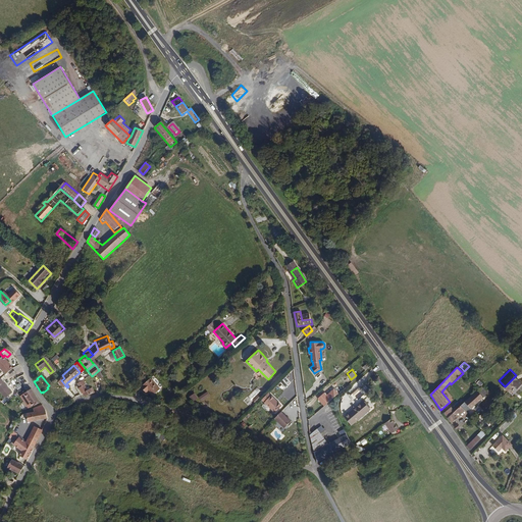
[(65,385),(61,380),(59,378),(55,382),(61,388),(65,385)]
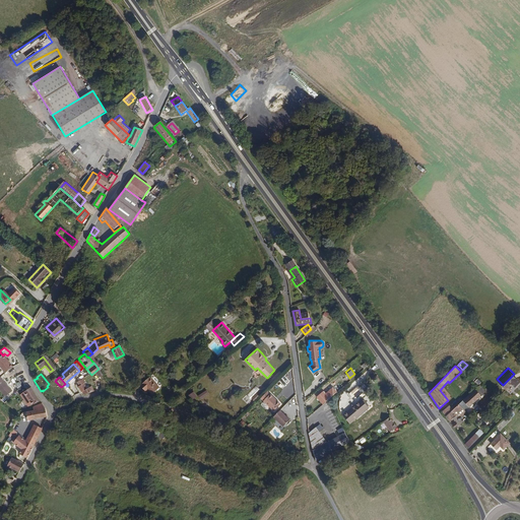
[(159,387),(150,377),(140,385),(143,389),(145,387),(147,389),(152,394),(159,387)]
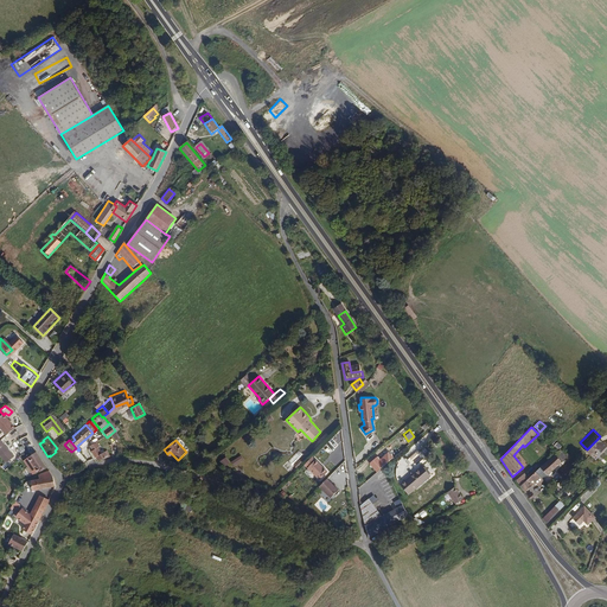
[(100,453),(97,448),(100,447),(96,441),(89,446),(91,449),(90,451),(94,458),(100,453)]
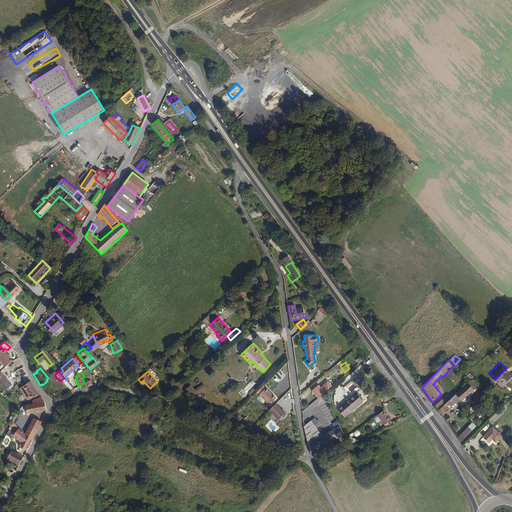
[(10,385),(2,375),(0,376),(0,385),(4,390),(10,385)]
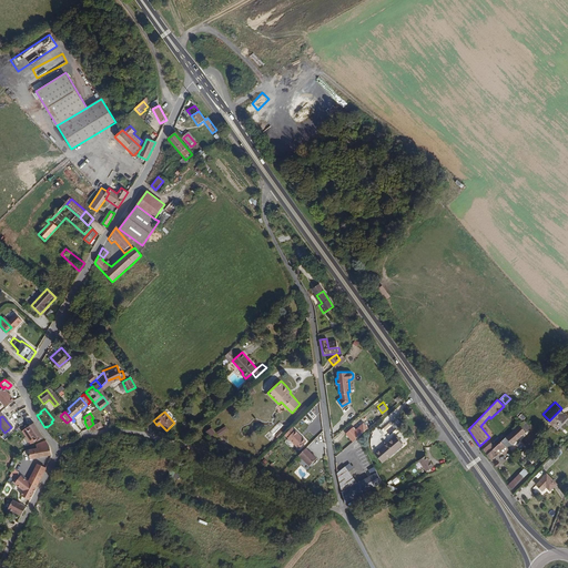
[(514,443),(531,426),(526,421),(520,426),(519,424),(507,435),(514,443)]
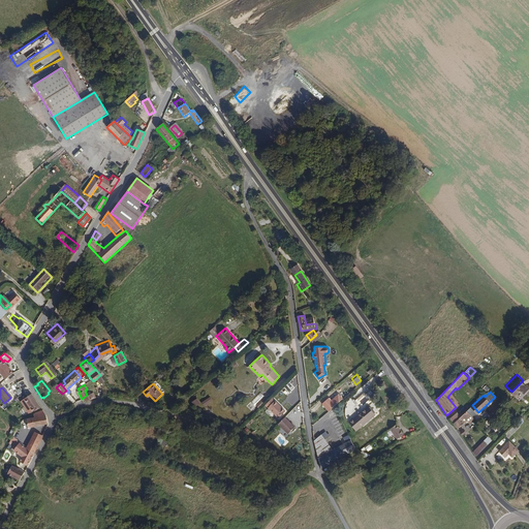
[(38,407),(30,393),(23,396),(30,409),(38,407)]
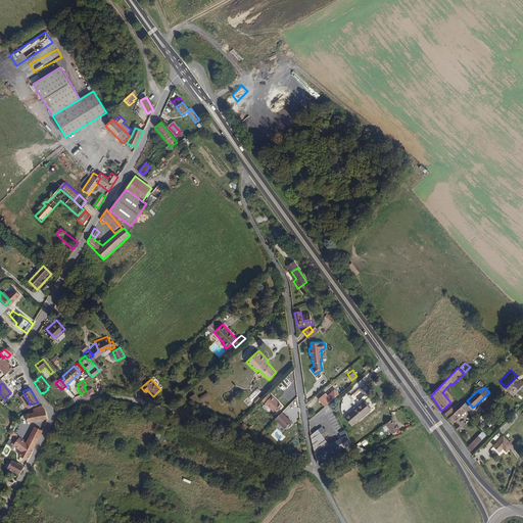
[(324,405),(338,392),(334,388),(328,394),(326,395),(324,392),(318,397),(324,405)]
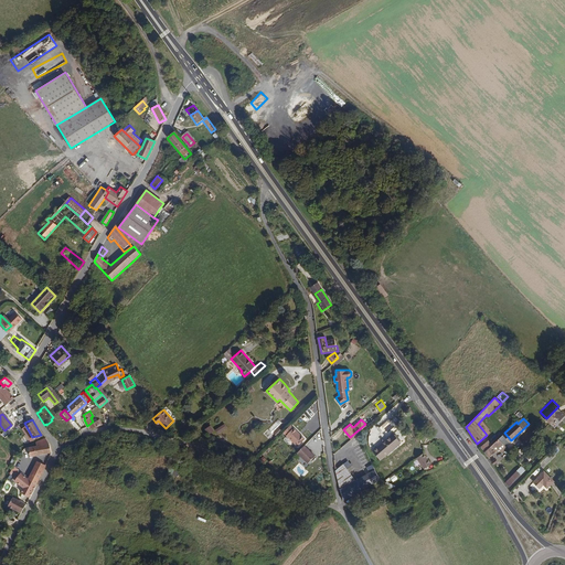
[(217,434),(227,428),(225,424),(215,429),(217,434)]
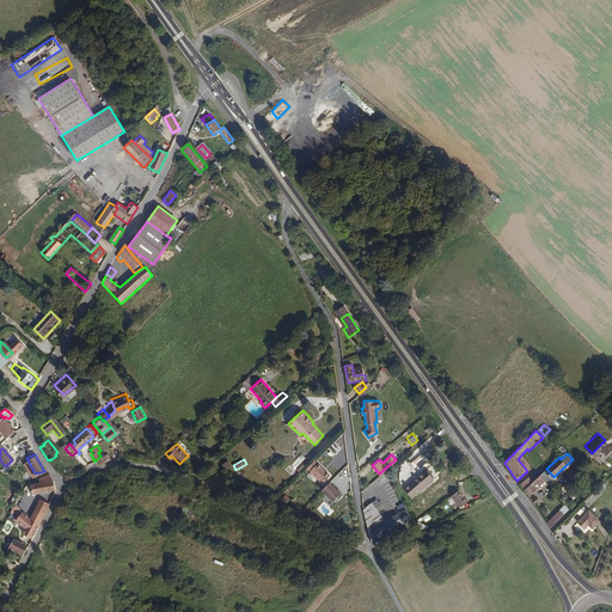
[(330,477),(326,472),(325,472),(323,470),(324,470),(316,461),(307,470),(322,484),(330,477)]
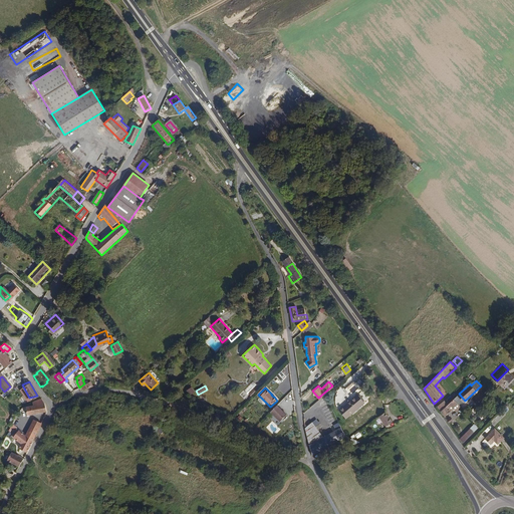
[(347,417),(365,401),(358,393),(340,409),(347,417)]
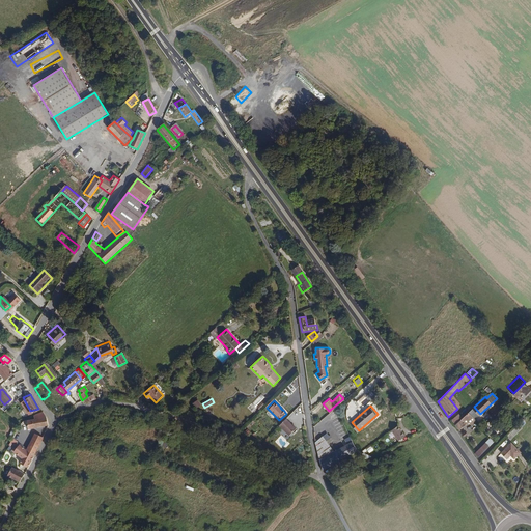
[(480,414),(474,407),(470,410),(476,418),(480,414)]
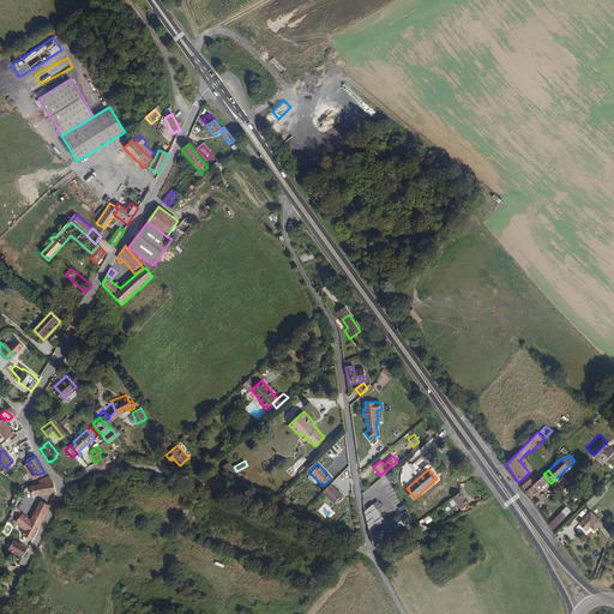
[(531,495),(540,488),(542,491),(551,483),(543,474),(535,482),(528,489),(531,495)]
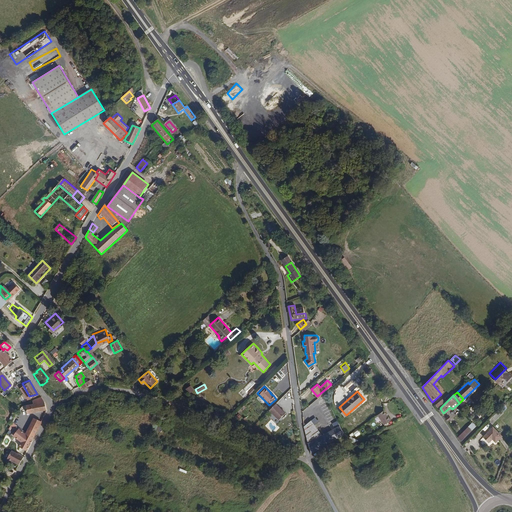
[(47,409),(46,402),(39,397),(32,400),(33,403),(24,405),(25,413),(45,411),(47,409)]
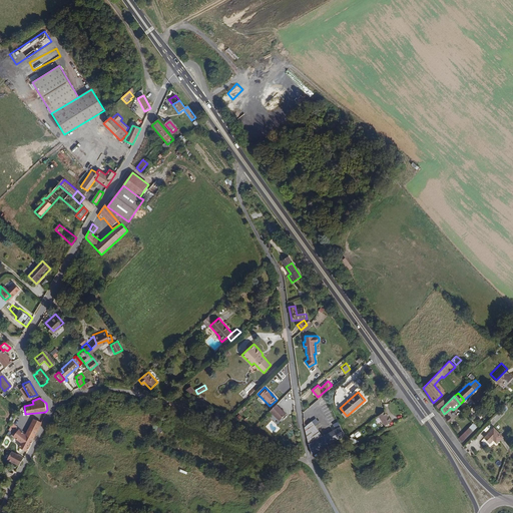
[(441,409),(447,403),(444,400),(438,405),(441,409)]
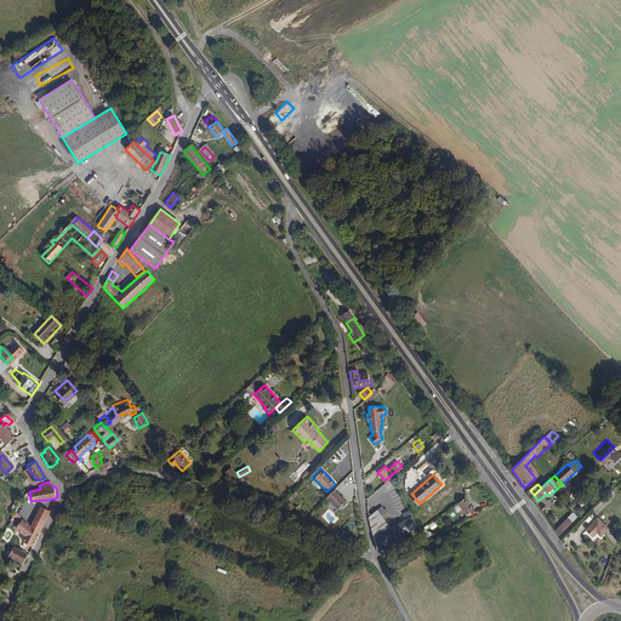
[(348,501),(336,489),(329,496),(340,508),(348,501)]
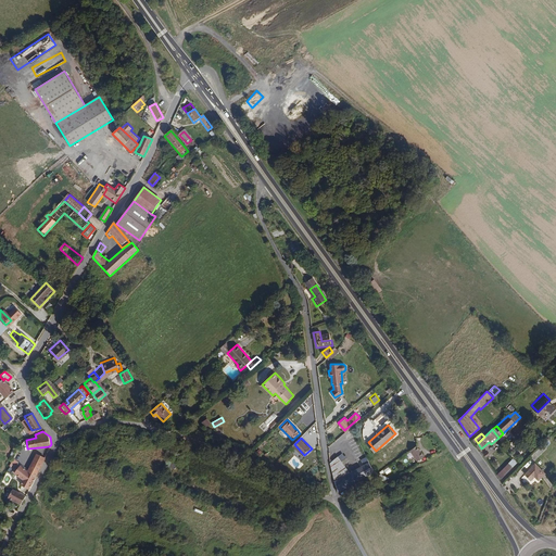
[(405,450),(400,442),(395,444),(401,453),(405,451),(405,450)]
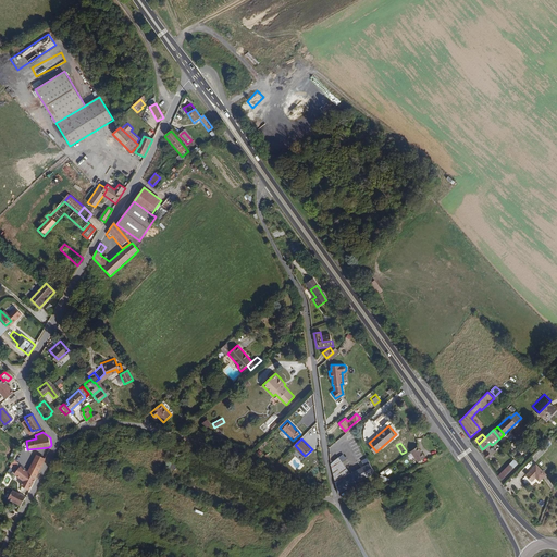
[(419,461),(425,457),(418,446),(411,450),(419,461)]
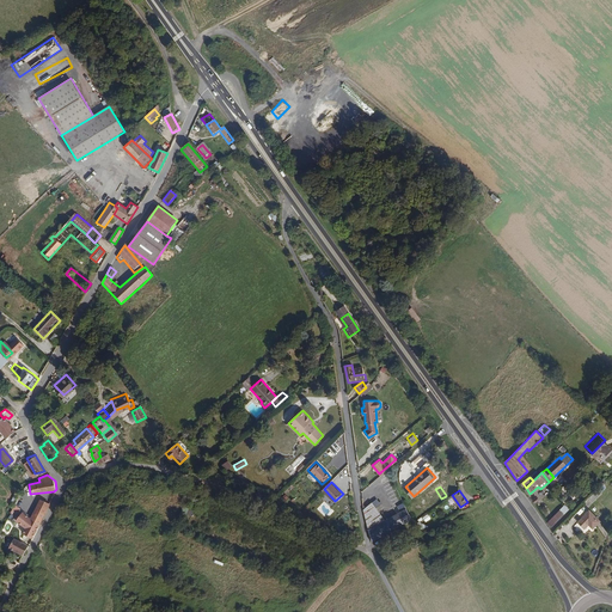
[(592,503),(600,494),(597,491),(588,500),(592,503)]
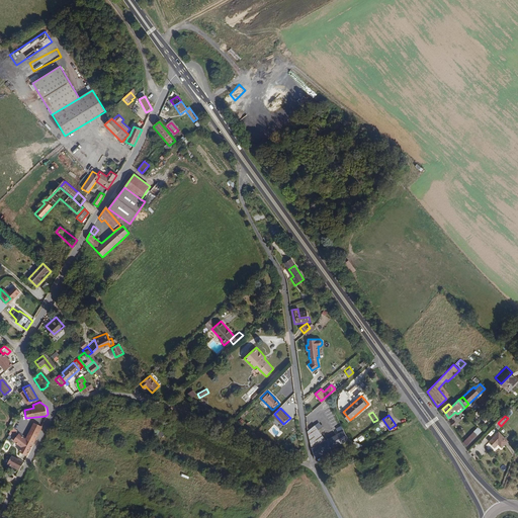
[(24,431),(16,424),(18,420),(15,420),(11,427),(22,435),(24,431)]
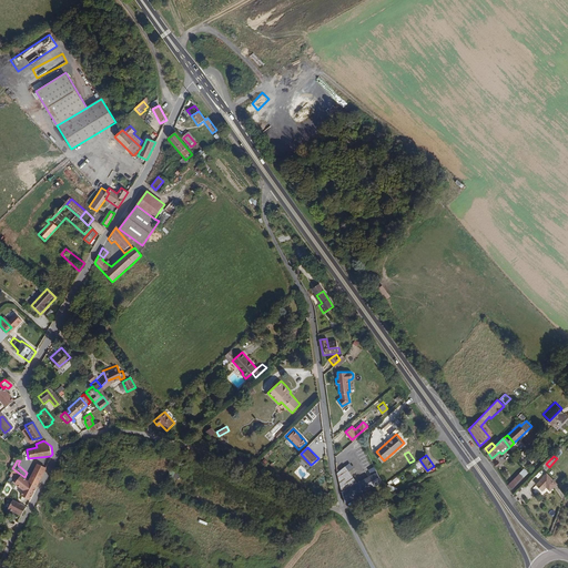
[(37,486),(46,465),(38,462),(28,479),(37,486)]
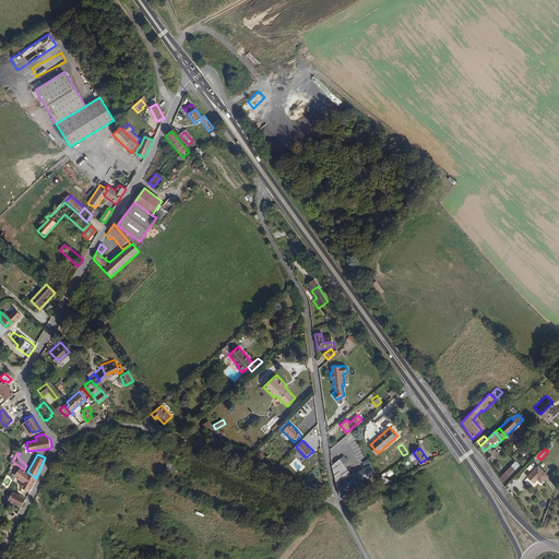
[(346,467),(344,465),(347,462),(349,463),(353,460),(346,454),(332,468),(334,475),(346,467)]
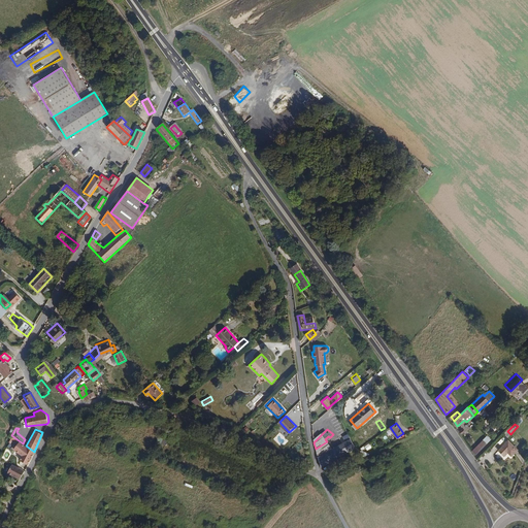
[(334,449),(327,441),(316,449),(321,467),(357,446),(352,437),(334,449)]
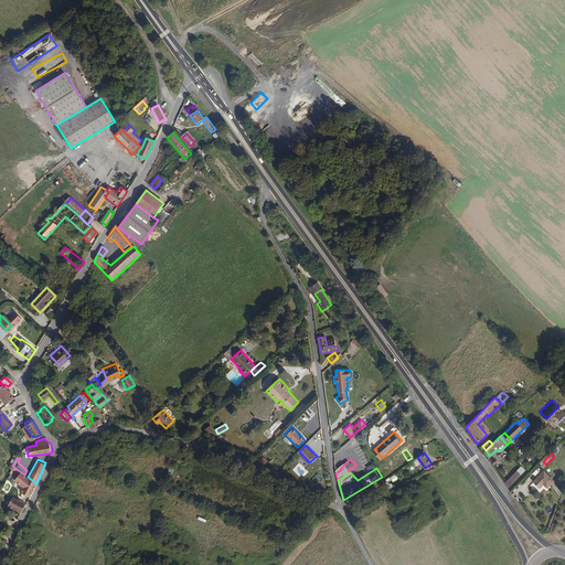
[(509,487),(521,475),(518,470),(507,482),(509,487)]
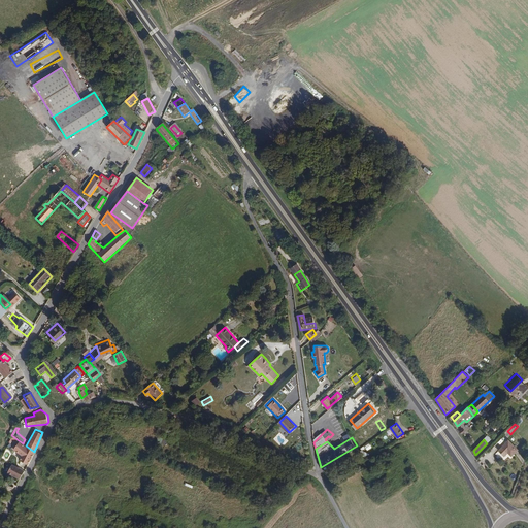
[(518,451),(507,439),(497,451),(504,458),(507,454),(512,458),(518,451)]
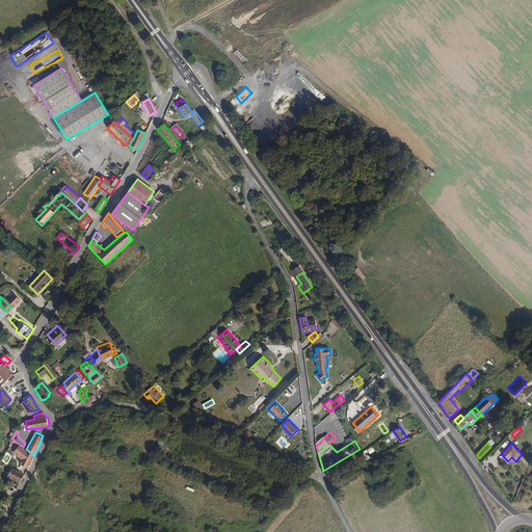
[(27,468),(34,455),(26,449),(20,463),(27,468)]
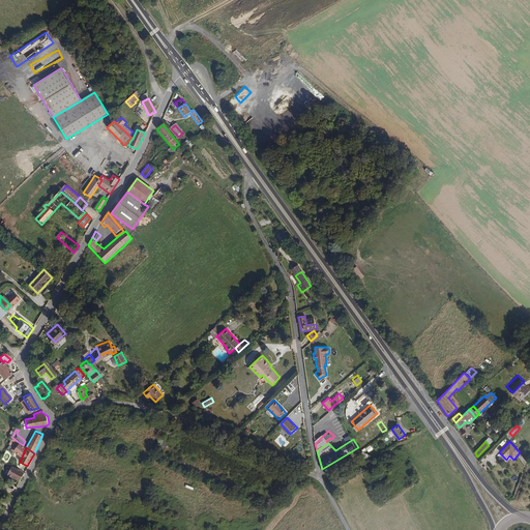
[(24,472),(12,466),(7,474),(20,480),(24,472)]
